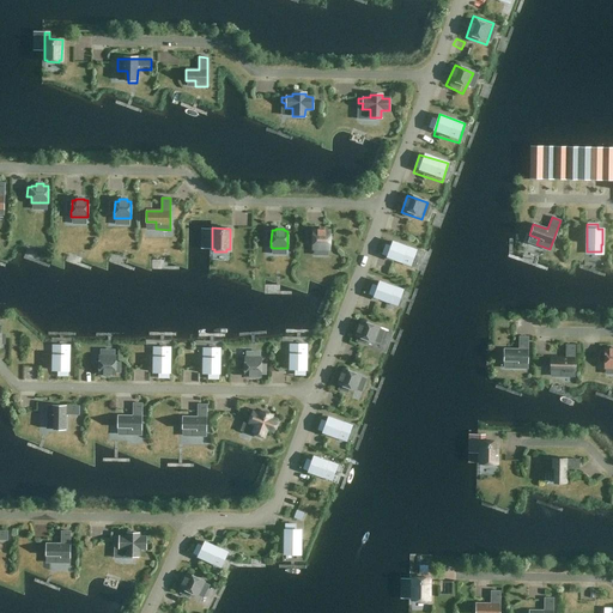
[(313,248),(329,248),(329,231),(325,231),(325,230),(317,229),(317,231),(313,231),(313,232),(308,232),(308,242),(313,242),(313,248)]
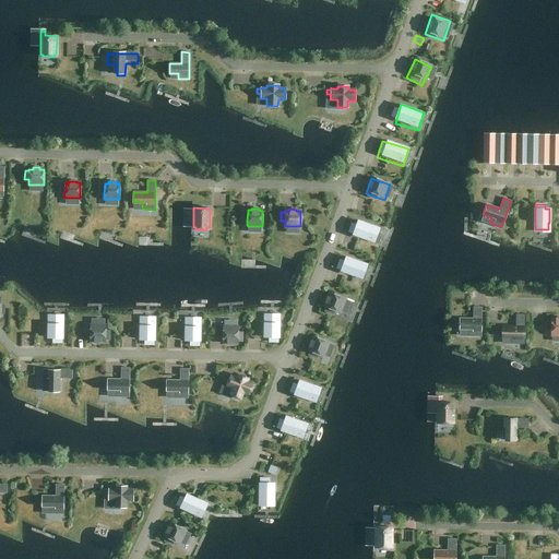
[(360,226),(356,238),(376,246),(380,233),(360,226)]
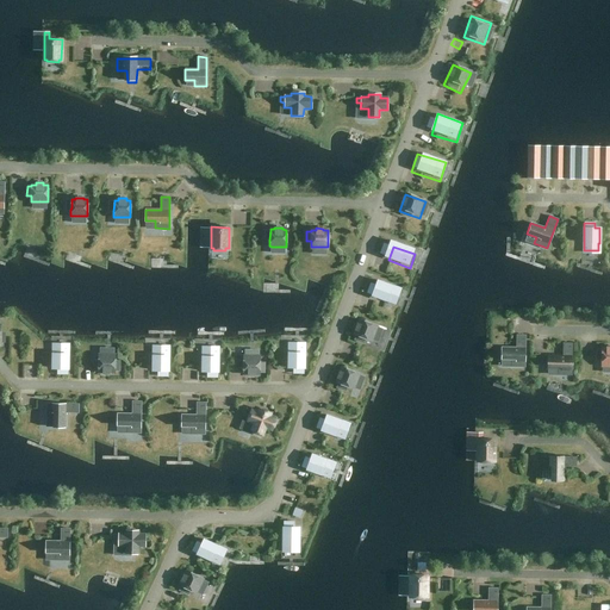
[(377,288),(373,298),(378,299),(378,300),(392,305),(399,307),(404,293),(397,291),(398,291),(384,285),(381,290),(377,288)]
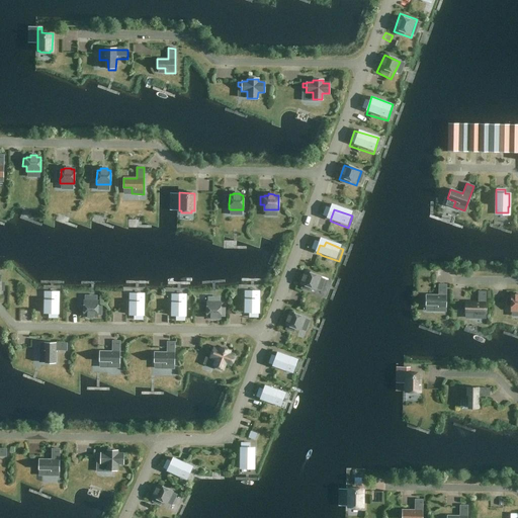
[(315,289),(320,276),(307,271),(305,274),(304,274),(301,280),(303,280),(301,284),(303,284),(301,288),(309,291),(311,287),(315,289)]
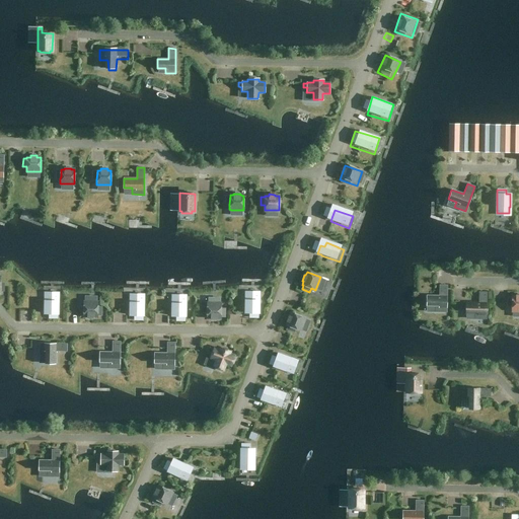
[(435,305),(435,311),(447,312),(447,285),(439,285),(439,296),(427,296),(427,305),(435,305)]
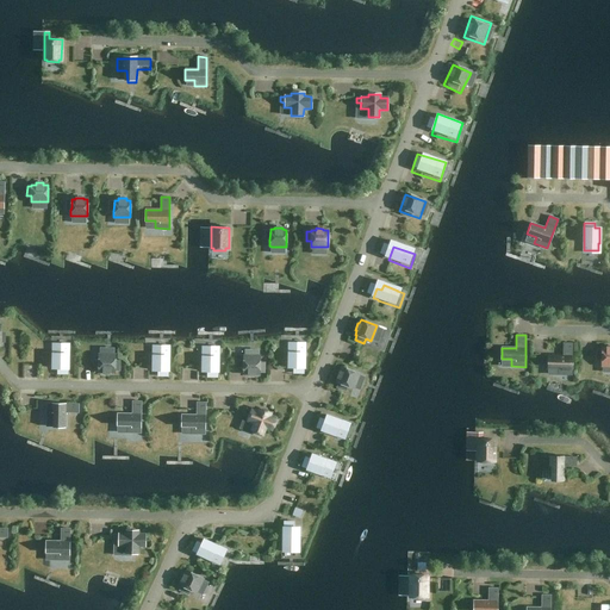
[(558,367),(558,374),(571,374),(572,343),(562,343),(562,356),(548,356),(547,367),(558,367)]
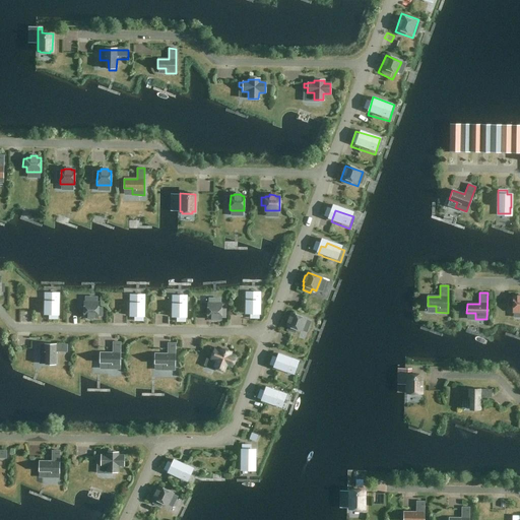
[(49,318),(58,319),(58,314),(58,301),(58,295),(46,295),(46,301),(45,301),(45,314),(49,314),(49,318)]
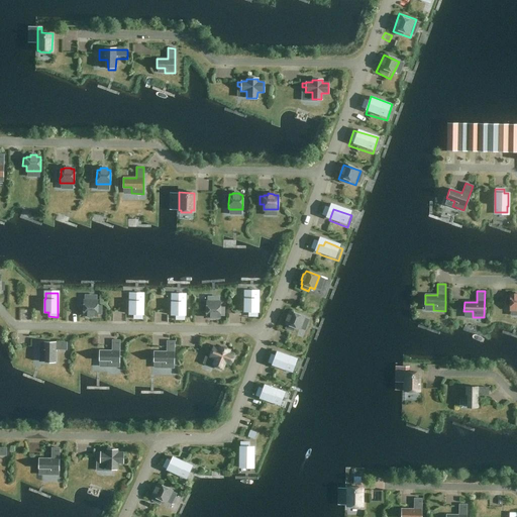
[(244,299),(244,311),(248,311),(248,316),(257,316),(257,312),(257,300),(257,299),(257,293),(245,293),(245,299),(244,299)]
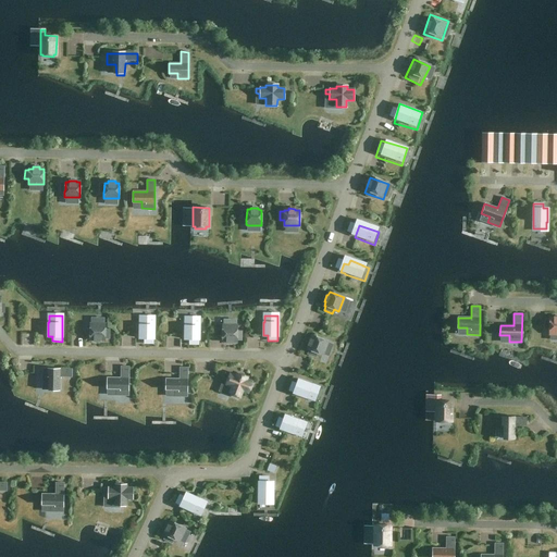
[(549,334),(556,333),(556,317),(554,317),(554,318),(549,318),(549,320),(545,320),(545,329),(549,329),(549,334)]
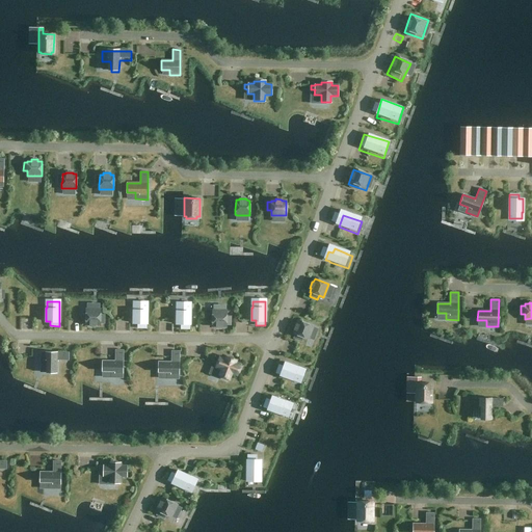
[(133,311),(133,323),(137,323),(137,327),(147,327),(147,323),(147,311),(147,310),(147,303),(134,303),(134,310),(133,310),(133,311)]
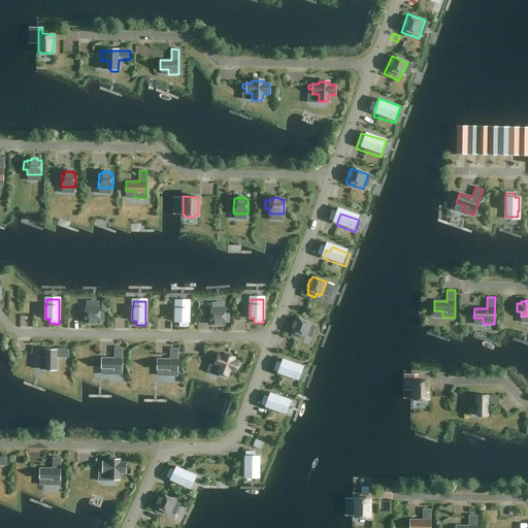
[(175,309),(175,322),(179,322),(179,326),(188,326),(188,322),(189,322),(189,309),(189,308),(188,308),(188,302),(176,302),(176,308),(175,308),(175,309)]
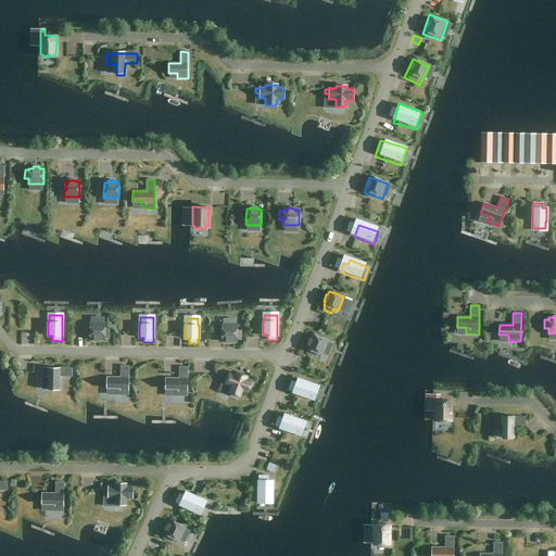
[(104,324),(90,324),(90,339),(93,339),(93,340),(100,340),(100,339),(104,339),(104,338),(109,338),(109,329),(104,329),(104,324)]
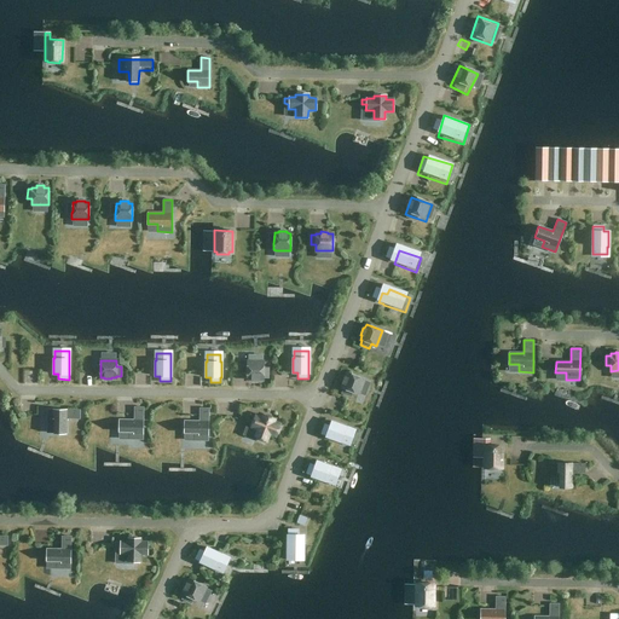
[(264,362),(247,362),(247,379),(252,380),(250,381),(259,381),(259,380),(264,380),(264,377),(268,379),(268,369),(264,368),(264,362)]
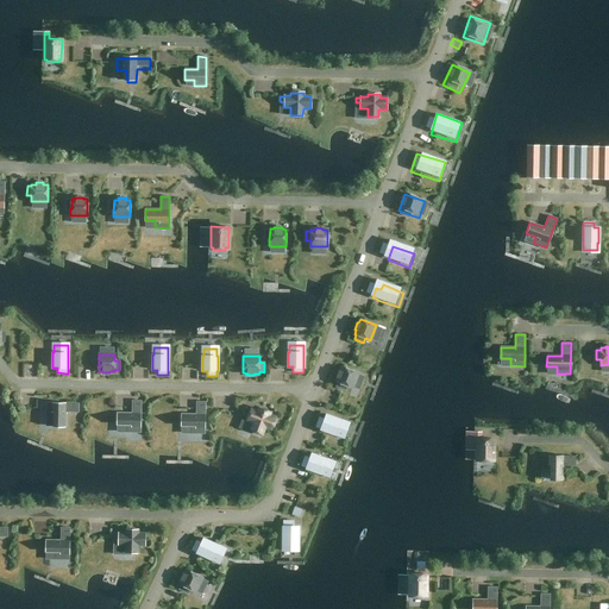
[(352,388),(358,372),(343,366),(340,371),(339,370),(337,377),(338,378),(337,382),(338,383),(336,387),(345,390),(346,385),(352,388)]
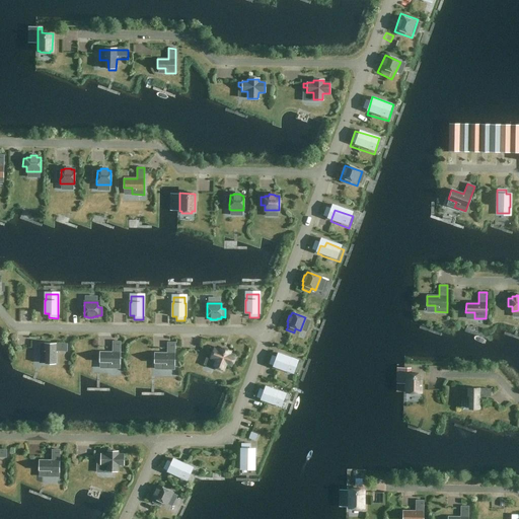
[(99,352),(99,361),(107,362),(107,368),(120,368),(120,342),(113,342),(113,352),(99,352)]
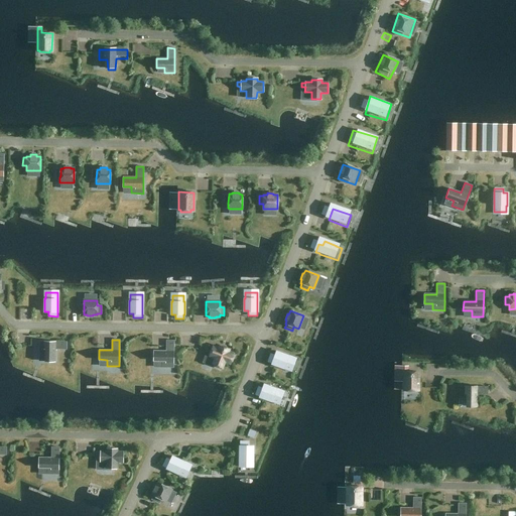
[(153,351),(153,360),(161,360),(161,367),(173,367),(173,341),(166,341),(166,351),(153,351)]
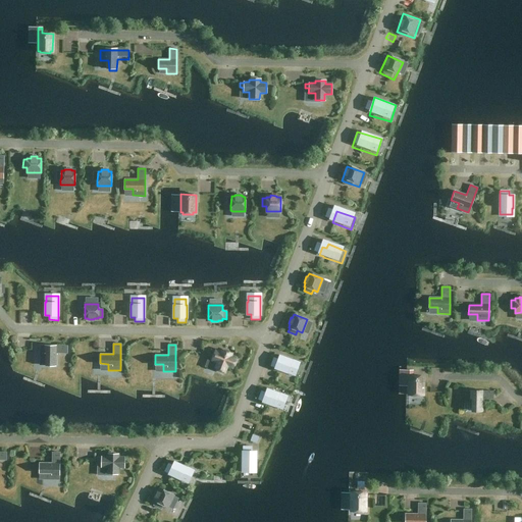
[(40,346),(40,357),(46,358),(46,366),(55,366),(56,353),(67,354),(67,346),(40,346)]
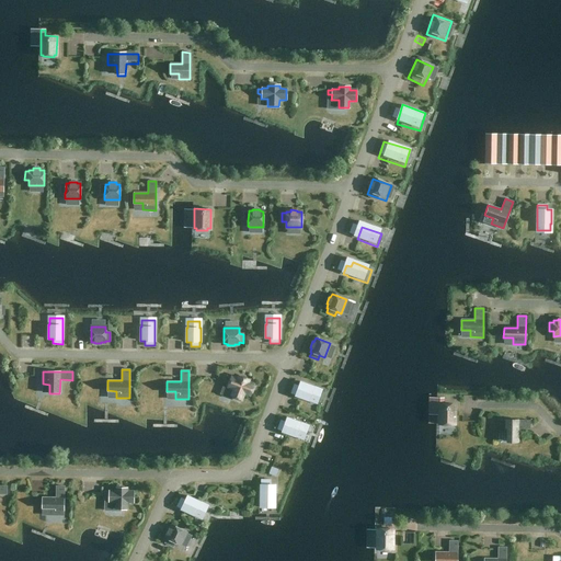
[(230,378),(227,377),(225,381),(229,384),(227,388),(233,390),(231,396),(241,399),(243,393),(250,396),(253,386),(248,384),(248,380),(238,377),(238,380),(231,377),(230,378)]
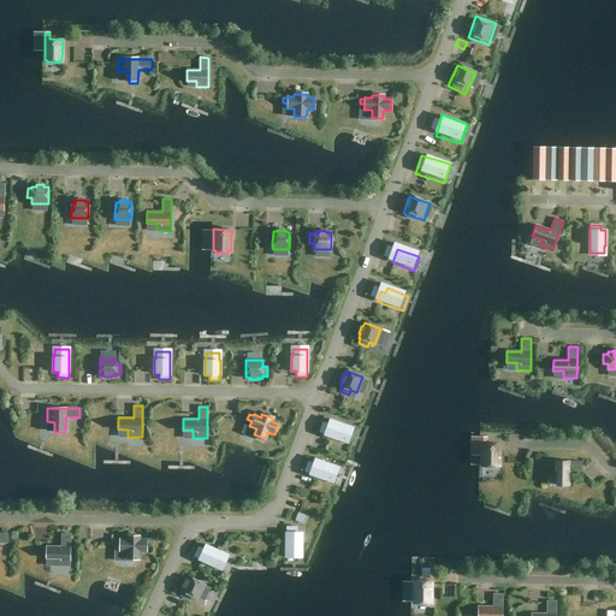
[(324,422),(320,432),(325,433),(325,434),(339,439),(347,442),(351,427),(344,425),(330,419),(329,424),(324,422)]
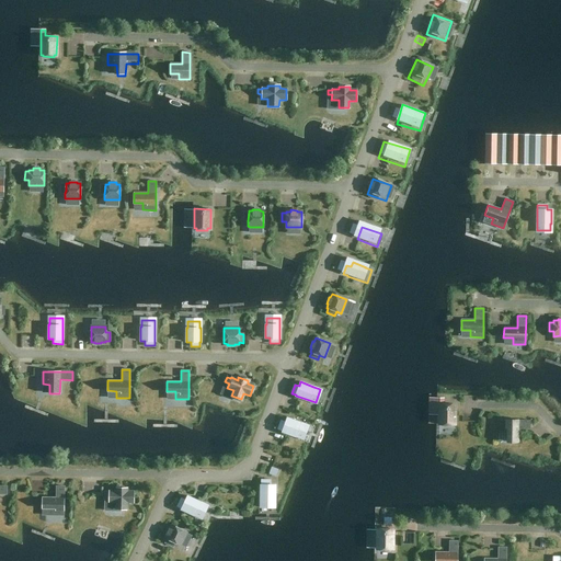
[(438,423),(441,423),(441,425),(453,425),(453,423),(455,423),(455,404),(444,404),(444,398),(439,398),(438,423)]
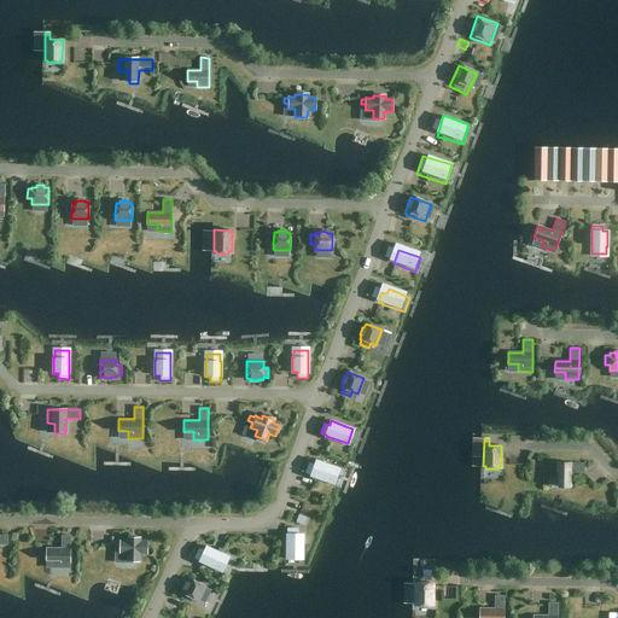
[(310,464),(307,472),(310,474),(326,481),(326,479),(333,483),(338,468),(331,466),(331,465),(316,460),(315,465),(310,464)]
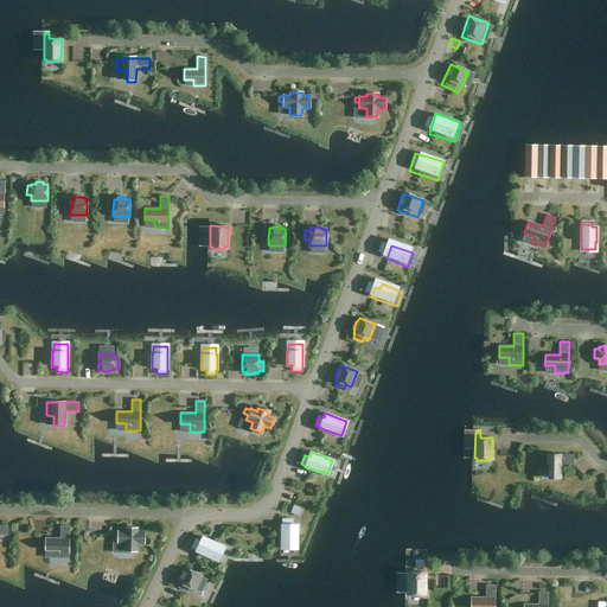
[(573,455),(542,454),(542,468),(549,468),(549,478),(560,478),(560,464),(573,464),(573,455)]
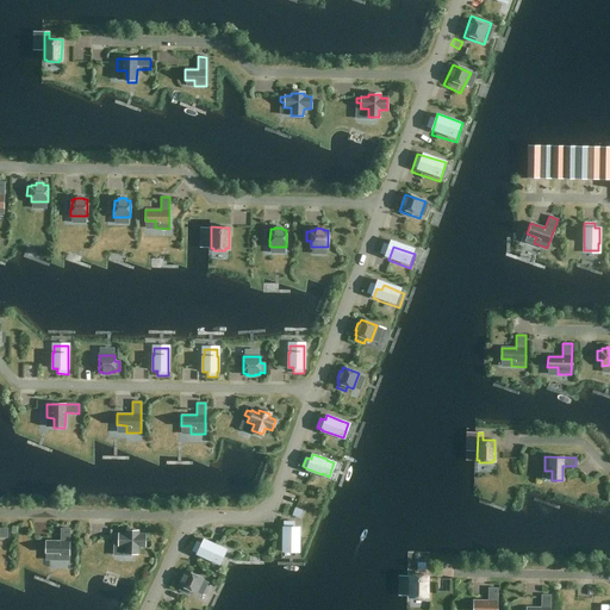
[(296,508),(293,515),(299,517),(303,510),(296,508)]
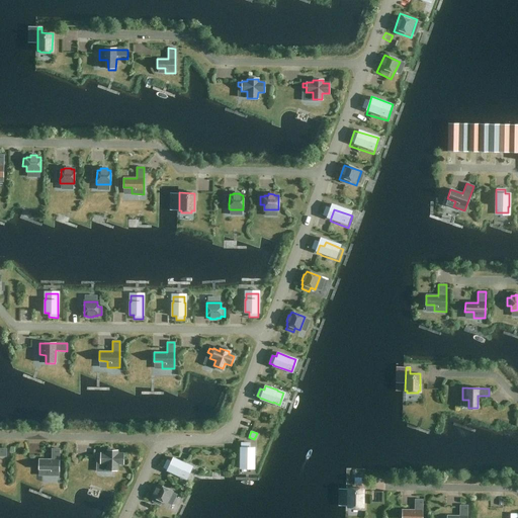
[(250,443),(241,443),(241,447),(241,460),(241,466),(254,466),(254,460),(254,447),(250,447),(250,443)]
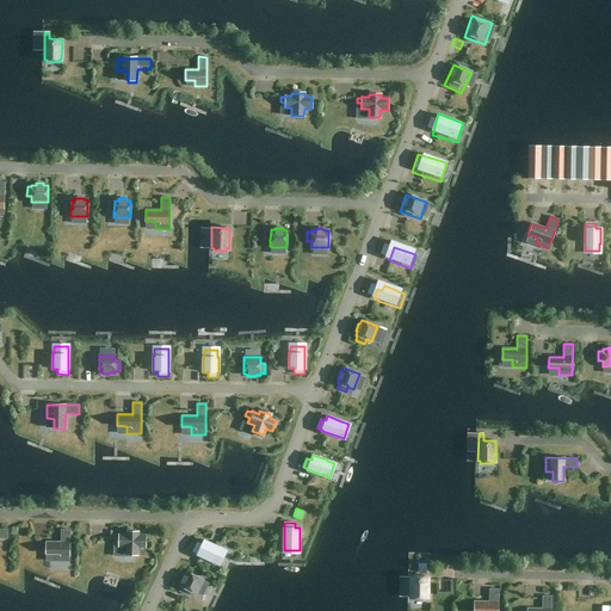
[(119,535),(115,535),(115,541),(118,541),(118,547),(125,547),(125,554),(137,555),(137,547),(144,547),(146,535),(137,535),(139,531),(127,531),(127,535),(119,534),(119,535)]
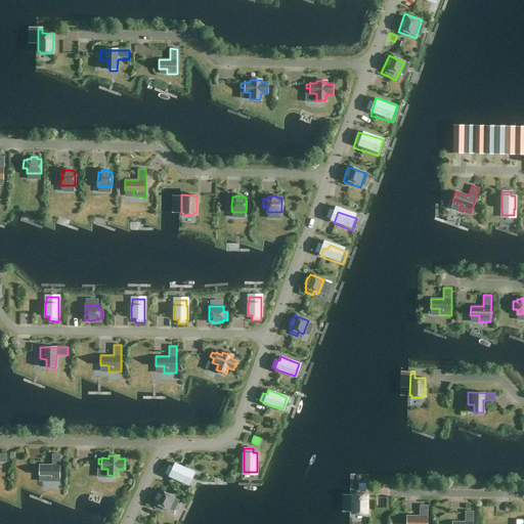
[(56,464),(29,463),(30,479),(56,479),(56,464)]
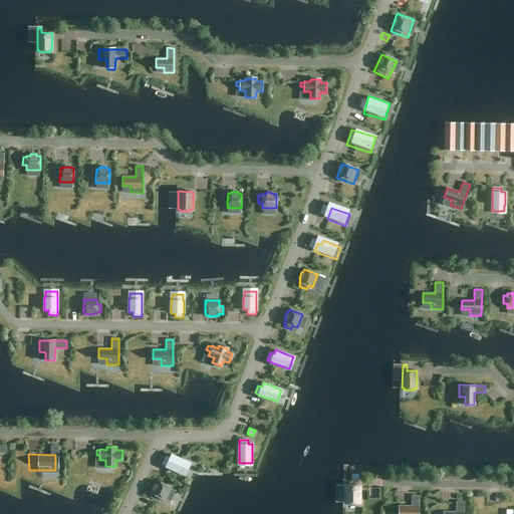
[(166,457),(163,464),(166,466),(178,472),(178,471),(184,474),(189,463),(183,460),(184,460),(172,454),(170,458),(166,457)]
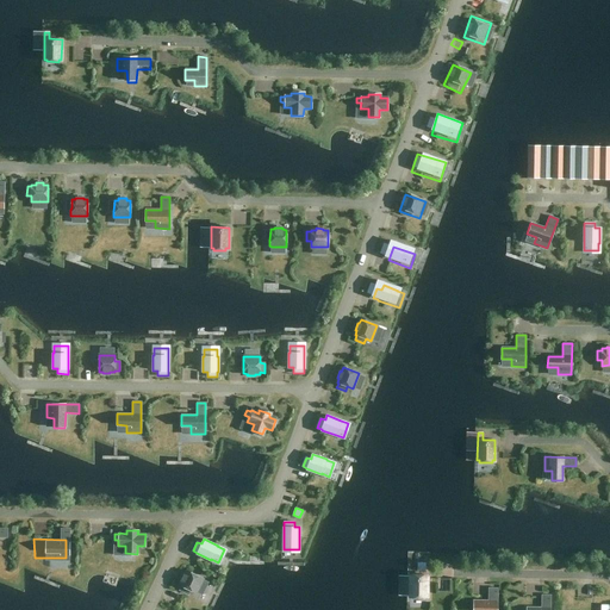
[(195,593),(203,578),(187,571),(185,574),(184,574),(180,580),(182,582),(180,585),(181,586),(179,590),(188,595),(190,590),(195,593)]
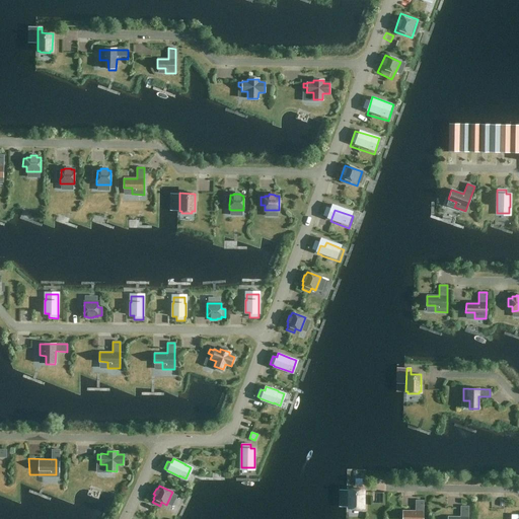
[(349,507),(351,507),(351,509),(361,509),(361,507),(363,507),(363,490),(349,490),(349,507)]
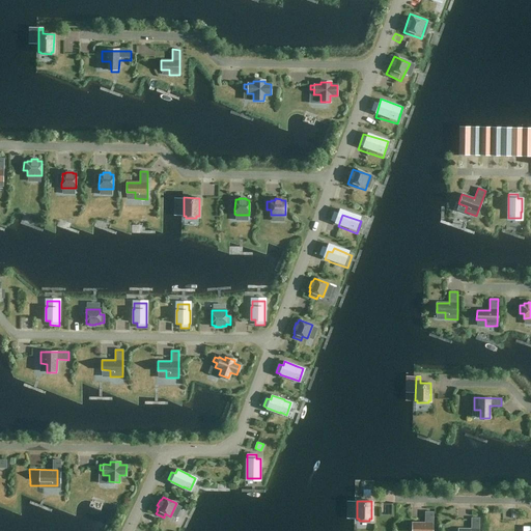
[(432,530),(432,512),(425,512),(425,524),(412,523),(411,530),(432,530)]
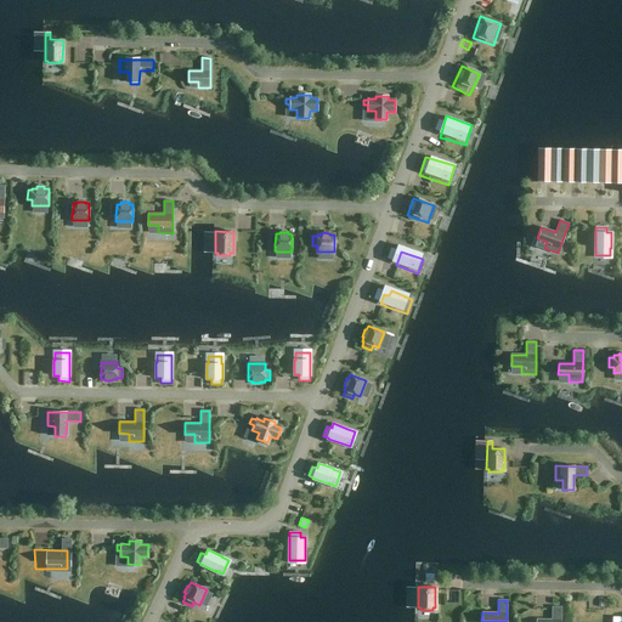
[(560,621),(561,606),(552,606),(552,620),(537,620),(536,621),(560,621)]
